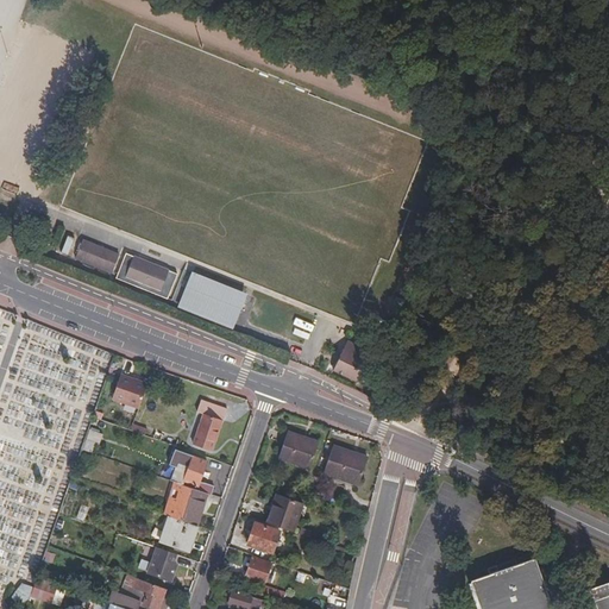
[(110,271),(117,253),(80,240),(73,258),(110,271)]
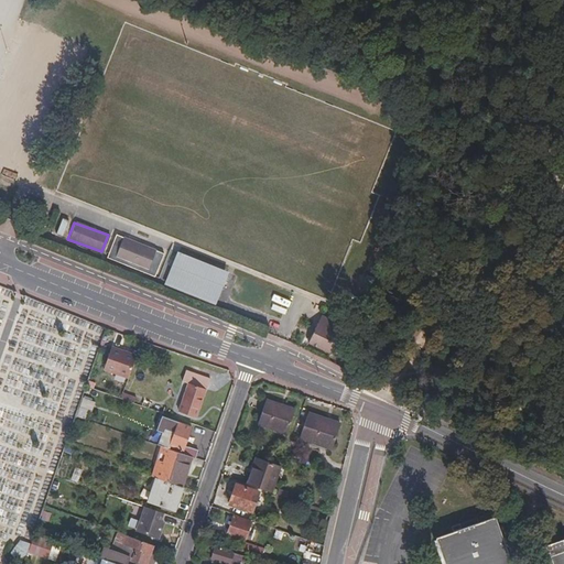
[(162,252),(114,235),(106,258),(153,274),(162,252)]
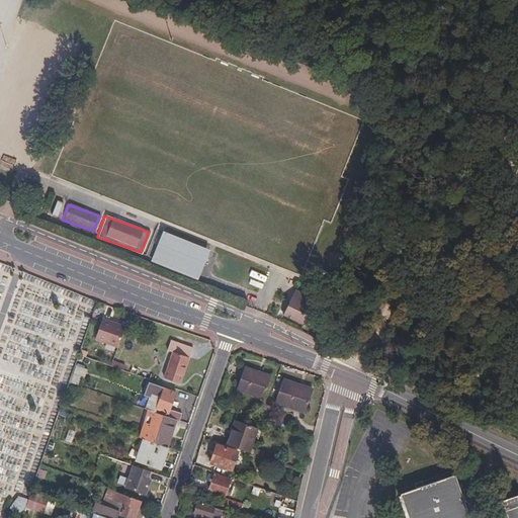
[(207,247),(161,230),(157,242),(202,259),(207,247)]
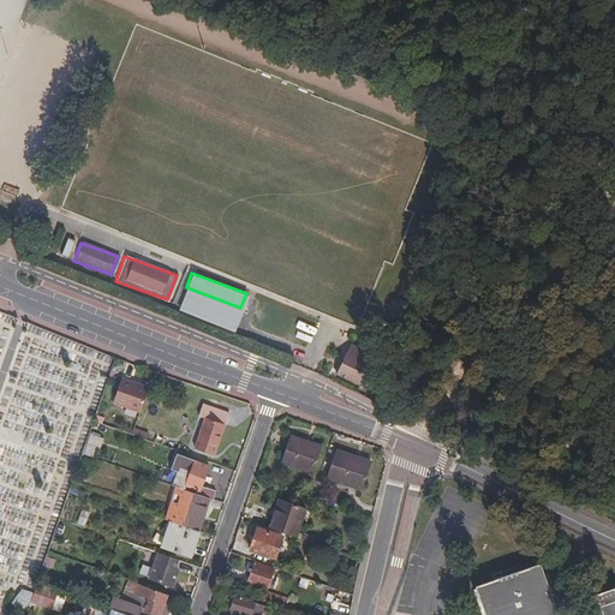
[(233,327),(240,308),(186,287),(179,305),(233,327)]
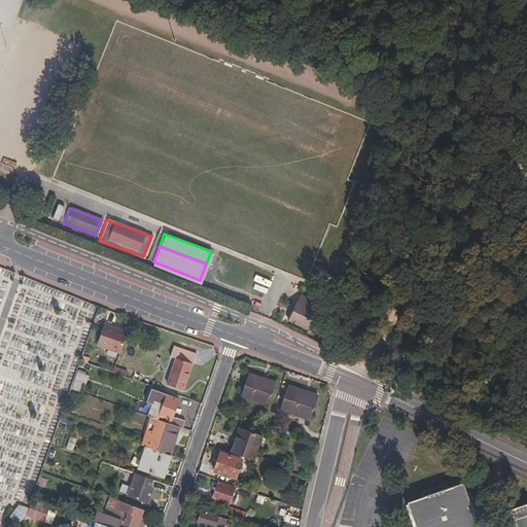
[(269,286),(271,279),(256,275),(254,281),(269,286)]
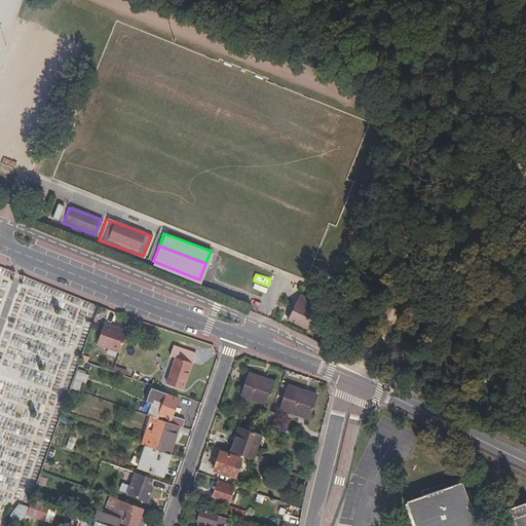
[(300,325),(312,301),(291,291),(278,314),(300,325)]
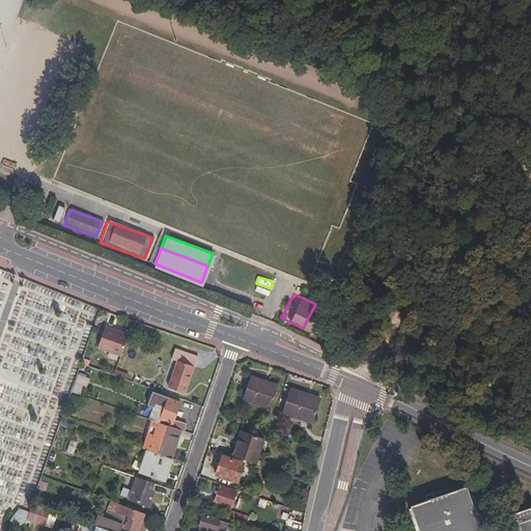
[(120,354),(128,333),(105,325),(98,346),(120,354)]
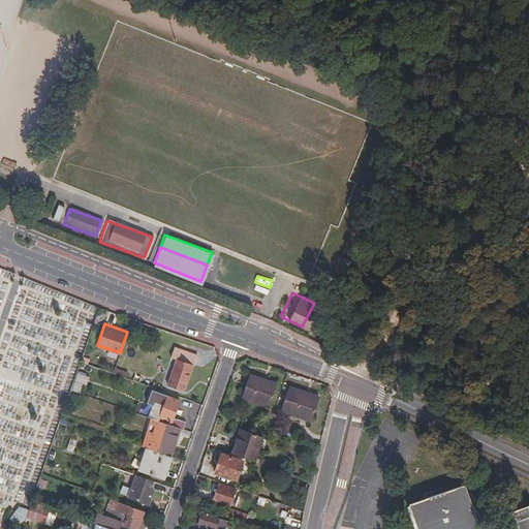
[(184,393),(193,367),(194,367),(198,356),(175,348),(172,359),(177,361),(167,386),(184,393)]
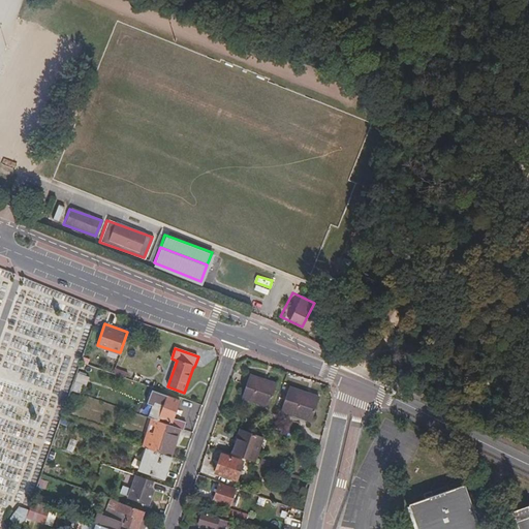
[(153,382),(115,368),(113,373),(151,387),(153,382)]
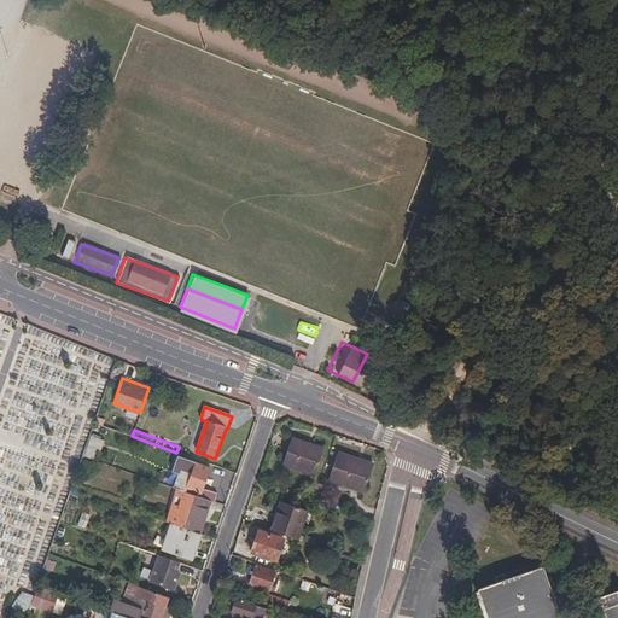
[(92,435),(86,456),(99,459),(105,438),(92,435)]
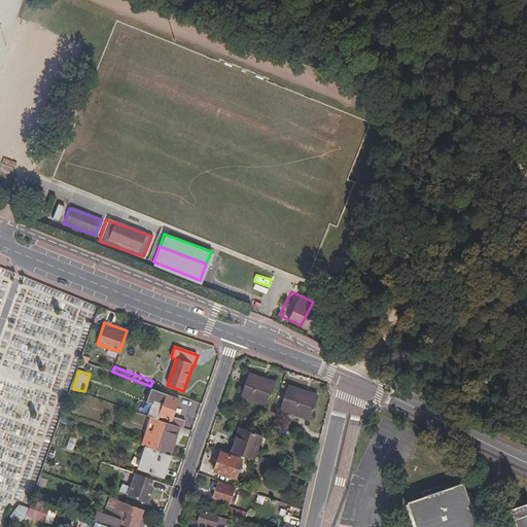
[(267,406),(275,383),(248,375),(240,396),(267,406)]
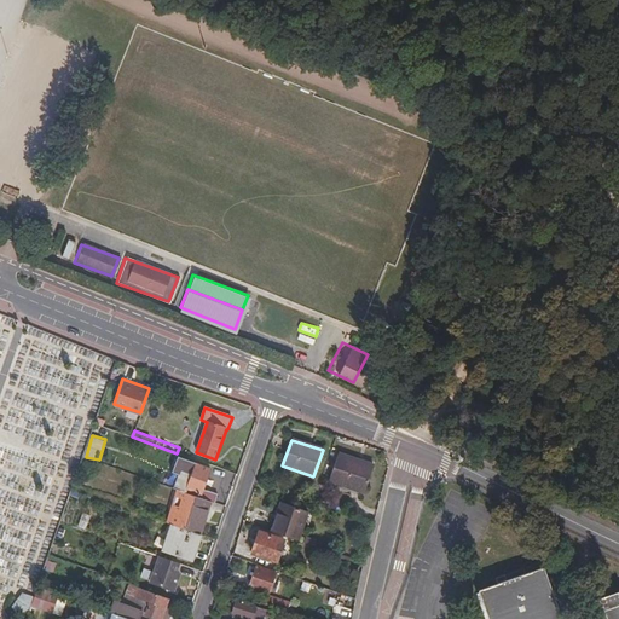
[(363,493),(371,466),(337,455),(328,481),(363,493)]
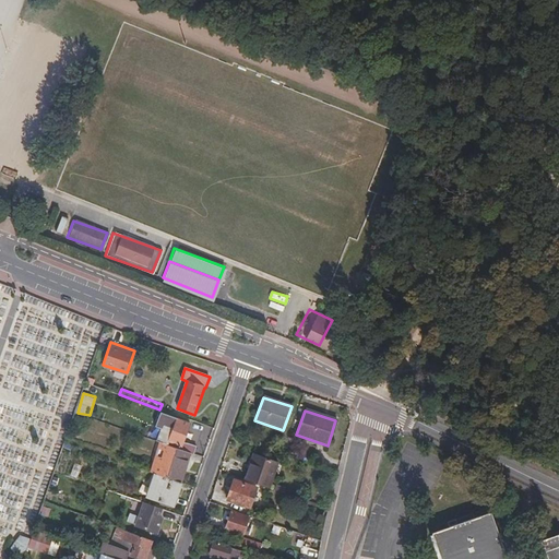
[(181,441),(189,423),(176,418),(171,430),(158,426),(154,440),(162,443),(190,453),(192,454),(195,447),(181,441)]
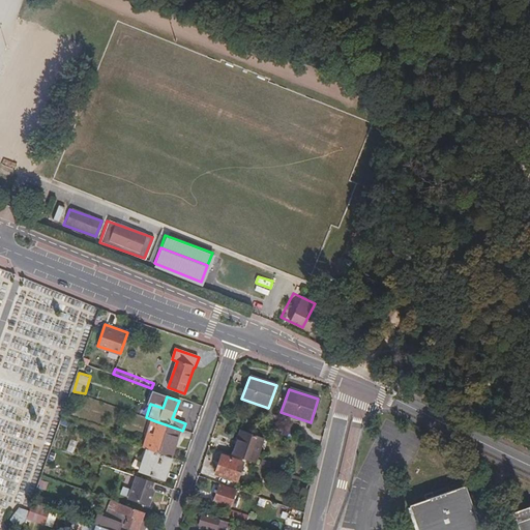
[(170,457),(180,430),(153,420),(143,447),(147,449),(170,457)]
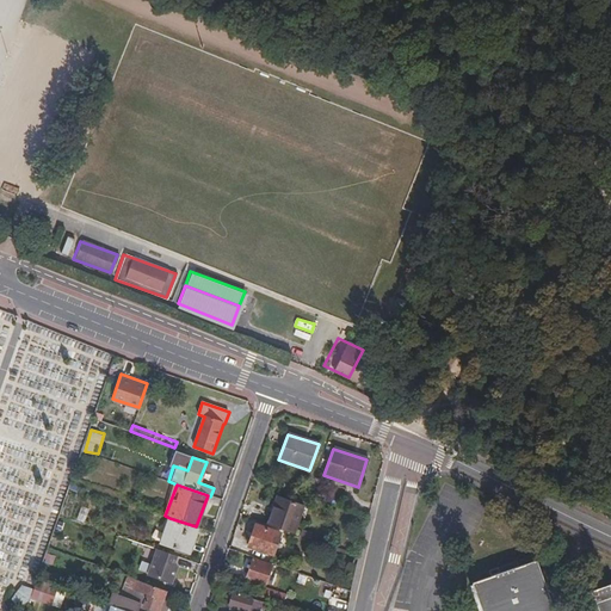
[(295,534),(306,506),(277,495),(267,524),(295,534)]
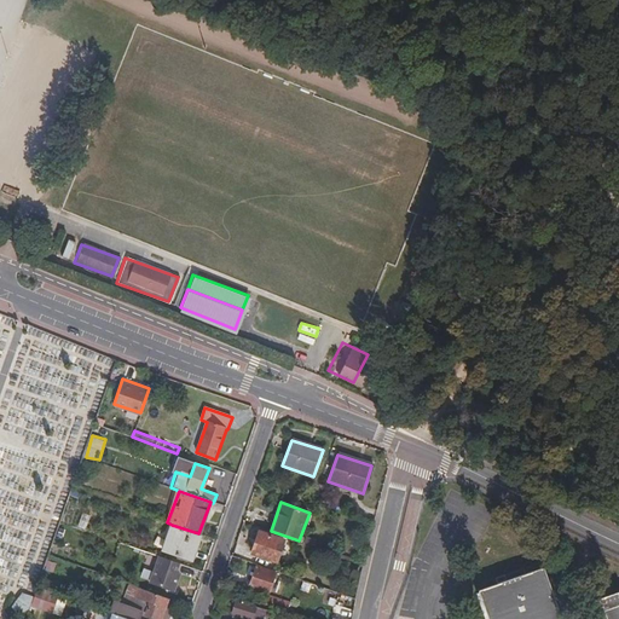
[(192,560),(200,534),(198,533),(172,525),(162,549),(192,560)]
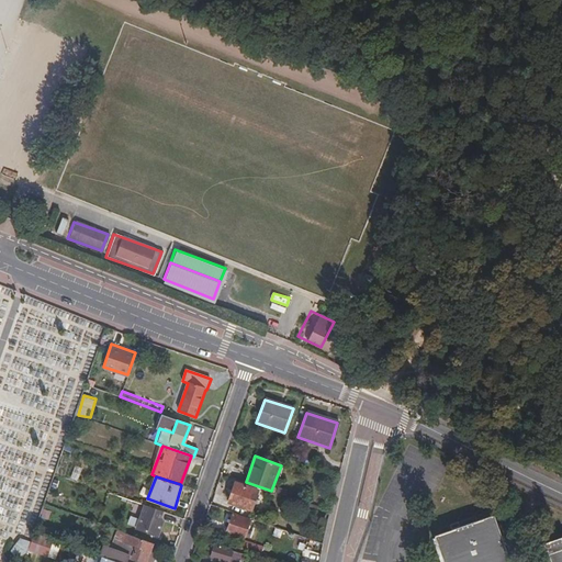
[(251,512),(258,491),(236,483),(228,503),(251,512)]
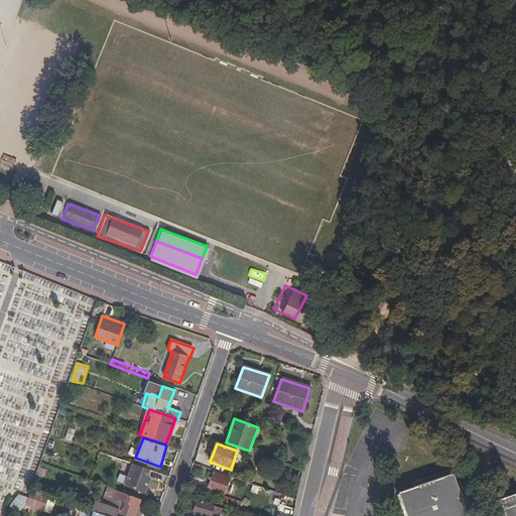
[(145,491),(149,479),(146,478),(148,469),(133,464),(126,484),(145,491)]
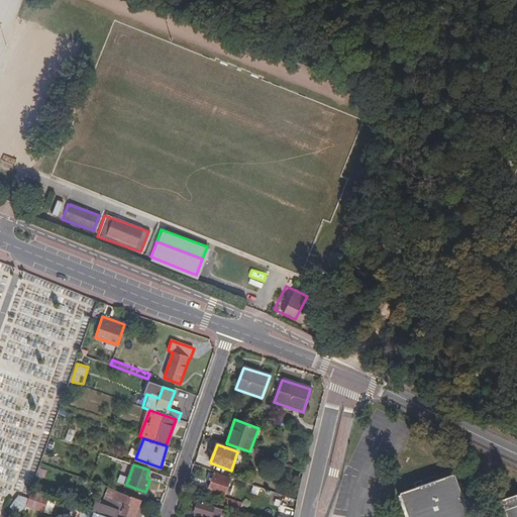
[(225,496),(231,479),(214,473),(208,490),(225,496)]
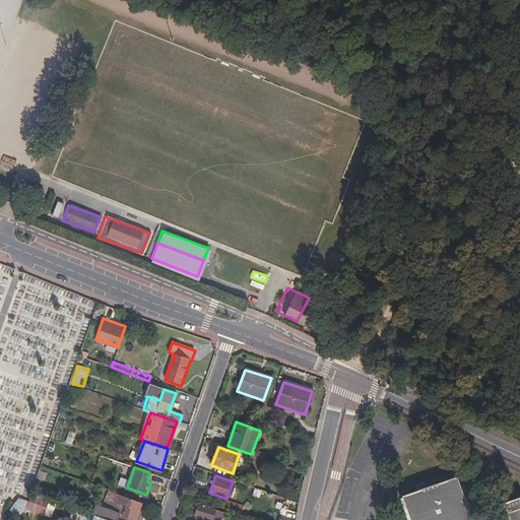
[(519,519),(519,499),(508,504),(513,519),(472,519),(459,479),(407,497),(415,519),(519,519)]
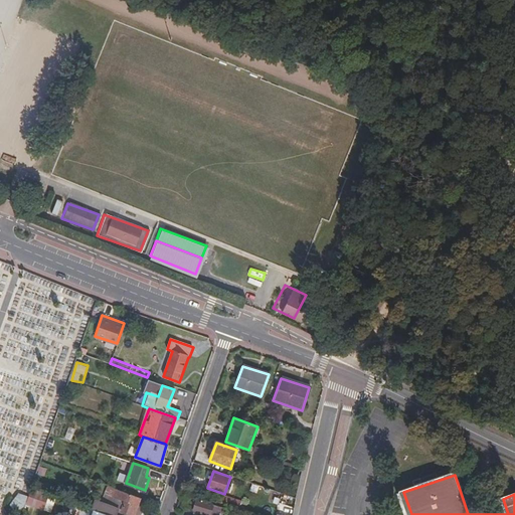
[(131,514),(133,514),(139,497),(107,486),(105,493),(119,498),(117,503),(122,505),(120,511),(131,514)]
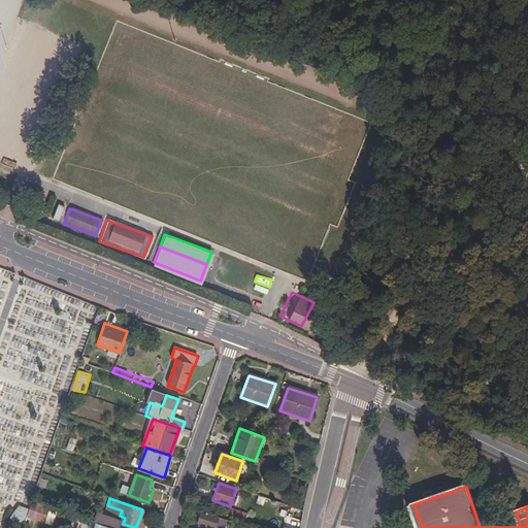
[(33,501),(28,518),(54,525),(59,508),(33,501)]
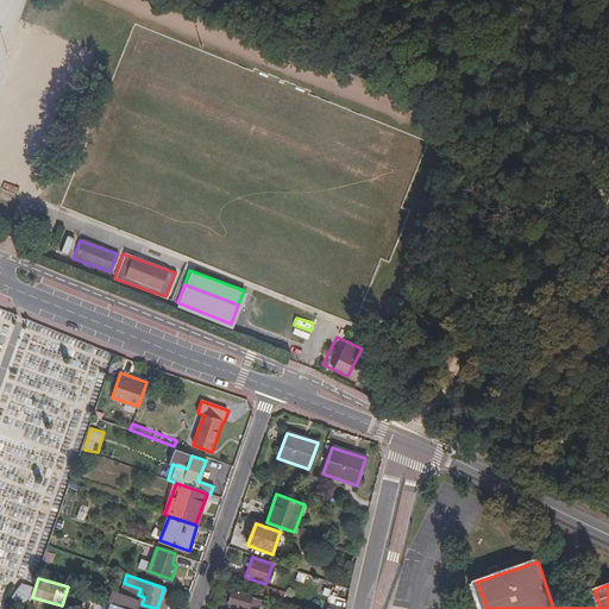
[(30,598),(33,586),(23,583),(20,591),(18,594),(12,597),(17,607),(30,598)]
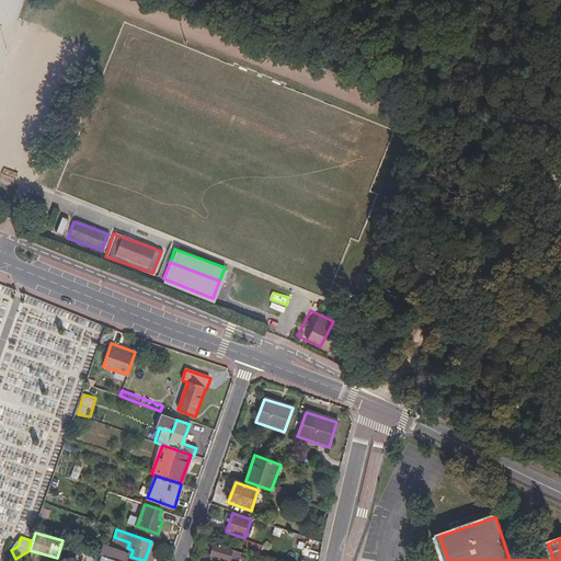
[(261,550),(263,547),(252,544),(251,546),(237,541),(235,547),(266,559),(268,553),(261,550)]
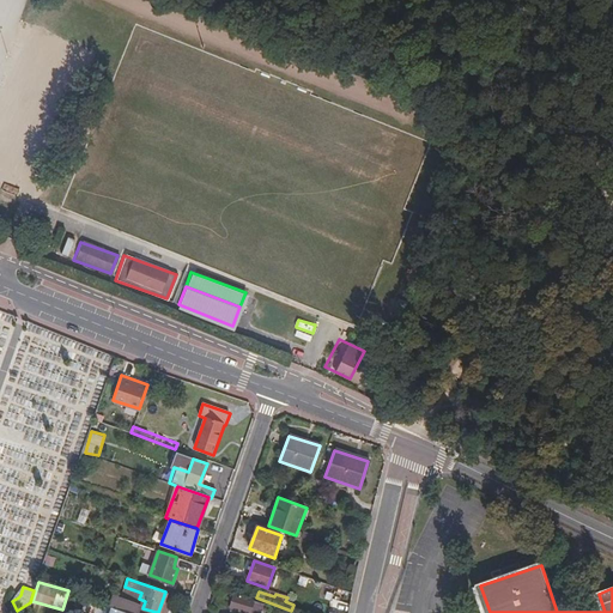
[(262,612),(266,605),(234,594),(230,607),(246,612),(262,612)]
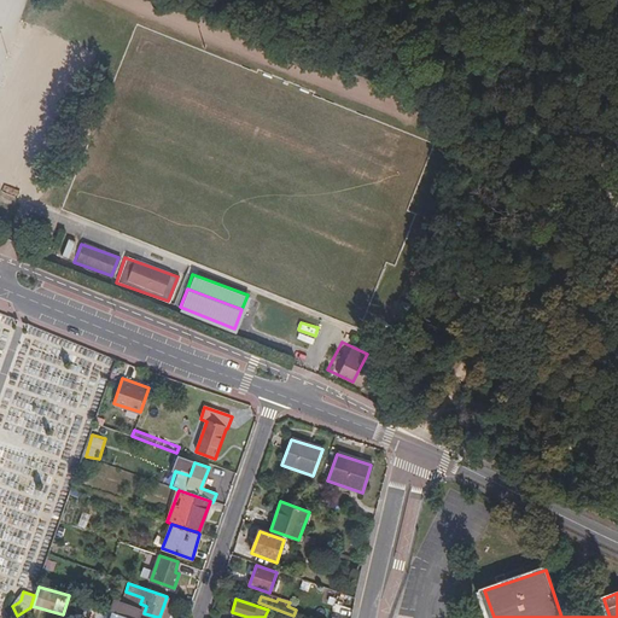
[(129,617),(139,617),(143,611),(122,602),(118,613),(129,617)]
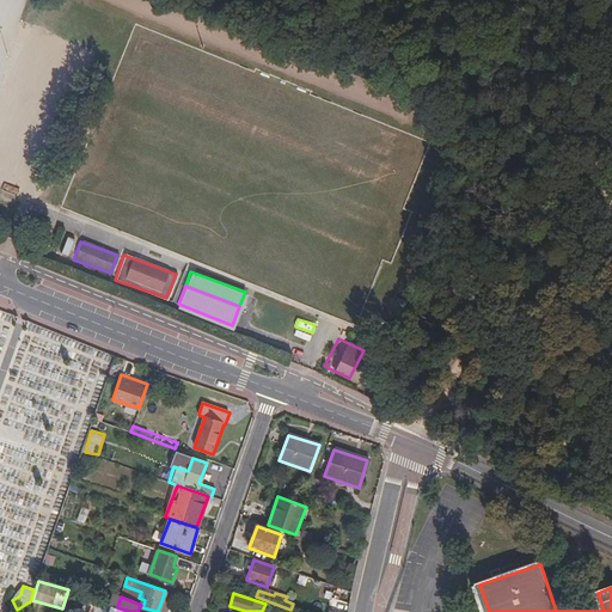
All buildings are outlined.
